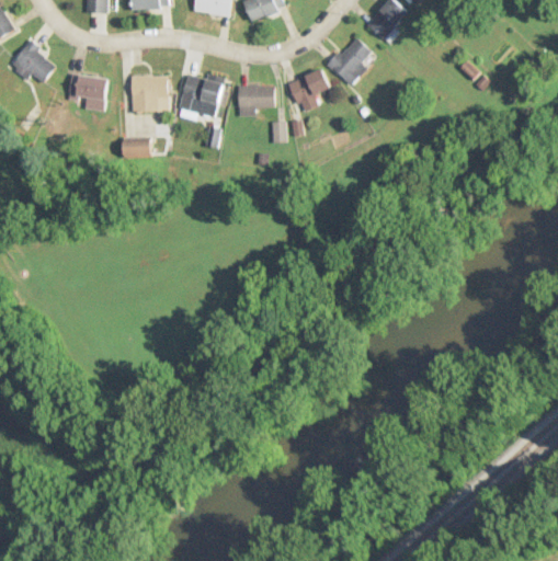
[(87,0),(87,11),(106,11),(106,0),(87,0)]
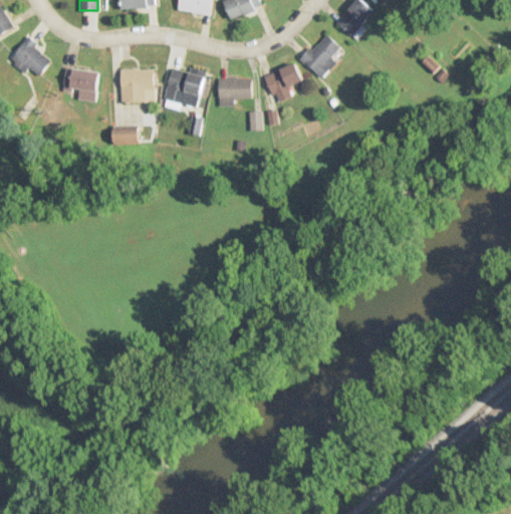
[(178,0),(177,11),(210,15),(211,0),(178,0)]
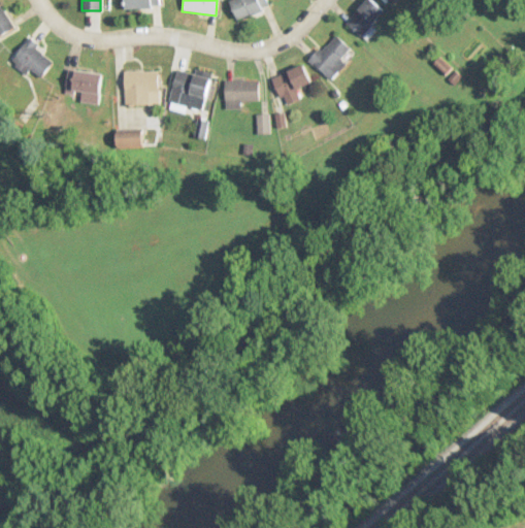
[(230,0),(229,1),(236,20),(268,7),(265,0),(230,0)]
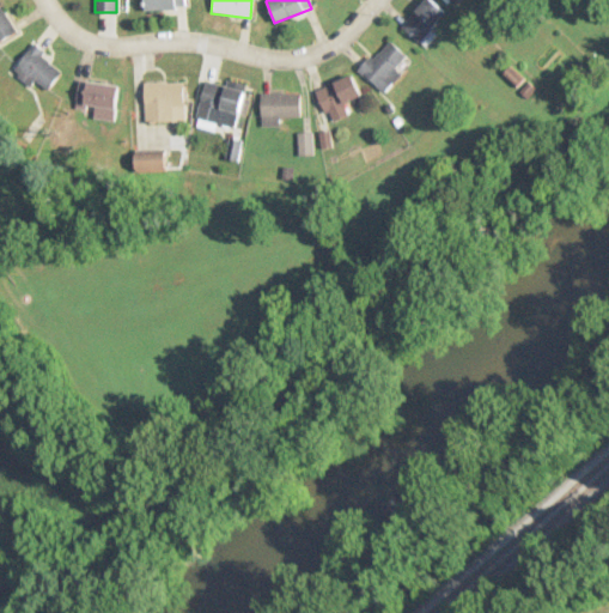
[(445,13),(432,0),(425,0),(401,25),(418,42),(445,13)]
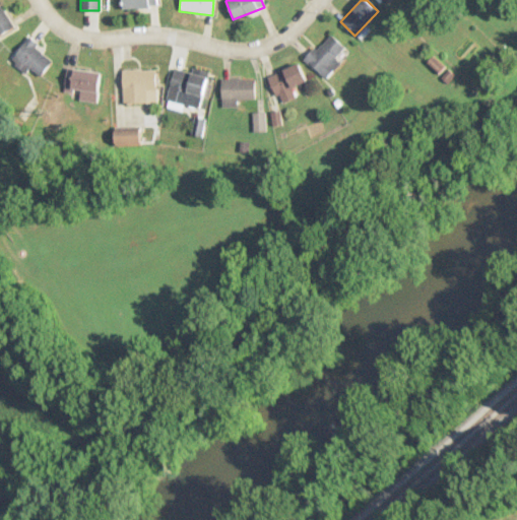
[(0,34),(12,26),(0,6),(0,34)]
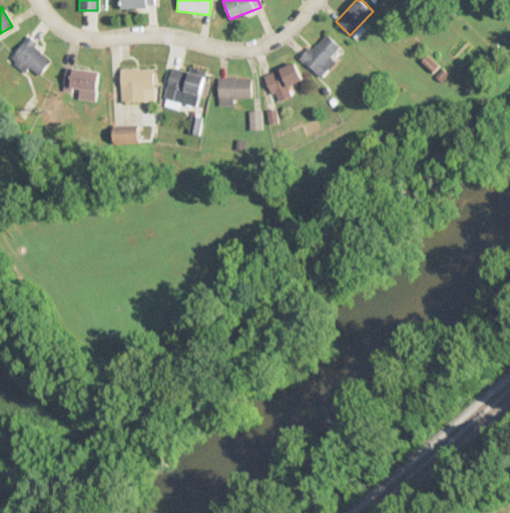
[(329,56),(339,46),(325,33),(301,58),(321,77),(335,62),(329,56)]
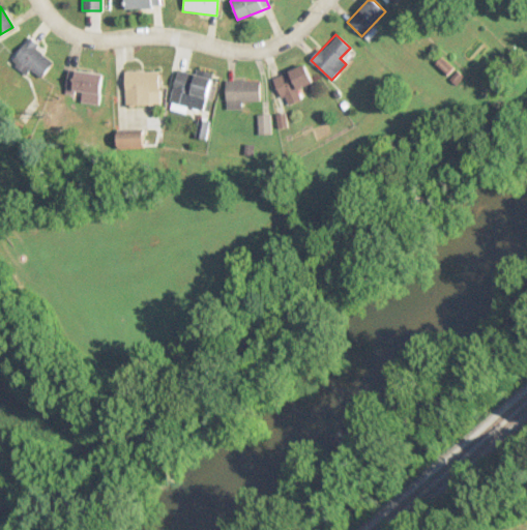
[(54,61),(27,39),(11,59),(38,81),(54,61)]
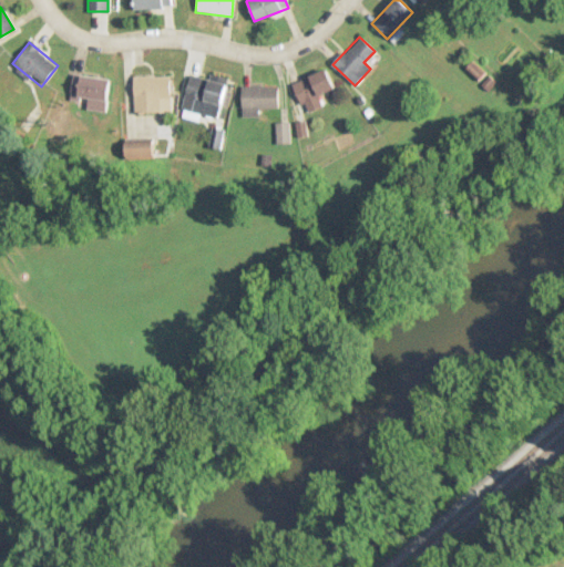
[(320,104),(316,96),(334,88),(324,69),(291,84),(305,112),(320,104)]
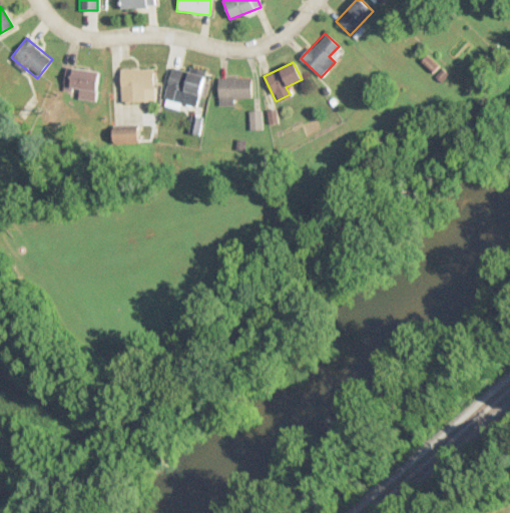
[(77,98),(94,100),(98,71),(65,66),(62,86),(78,89),(77,98)]
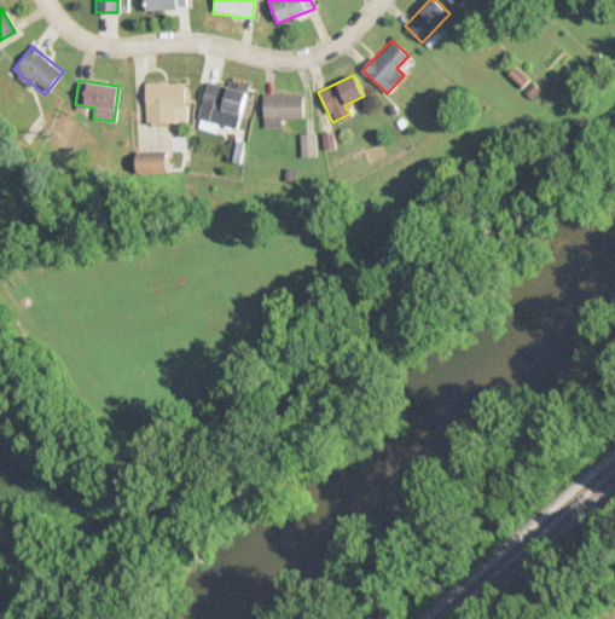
[(198,119),(237,127),(247,88),(207,80),(198,119)]
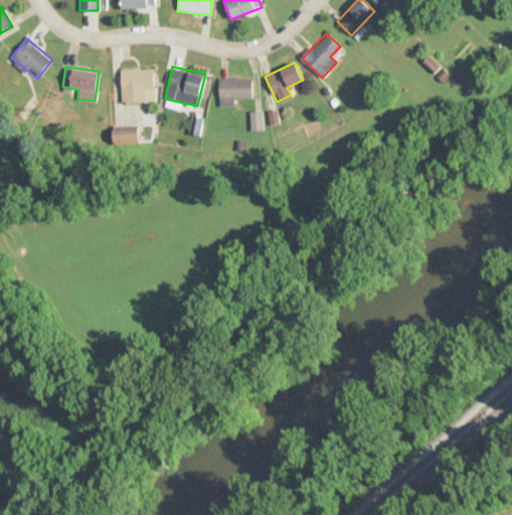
[(153,68),(120,68),(120,102),(153,102),(153,68)]
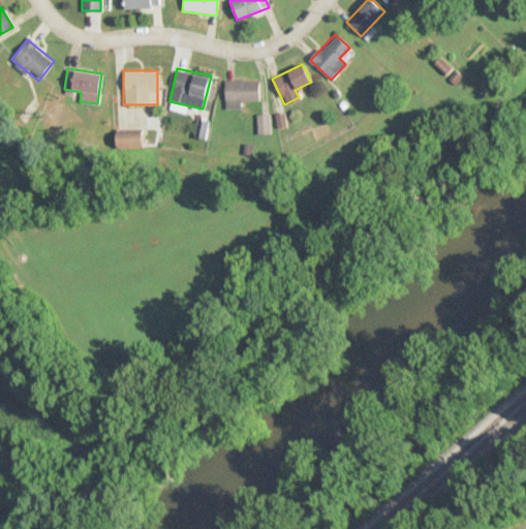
[(240,101),(257,101),(257,81),(224,81),(224,109),(240,109),(240,101)]
